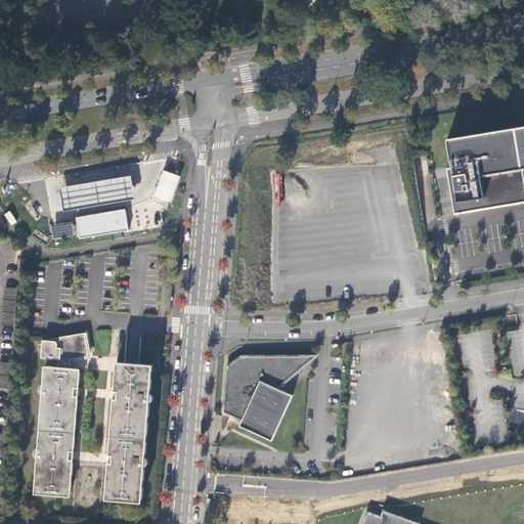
[(523,126),(445,139),(457,214),(523,202),(523,126)]
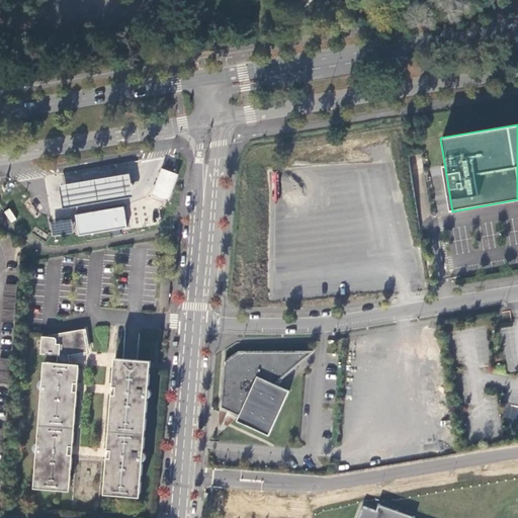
[(151,194),(168,201),(178,174),(161,168),(151,194)]
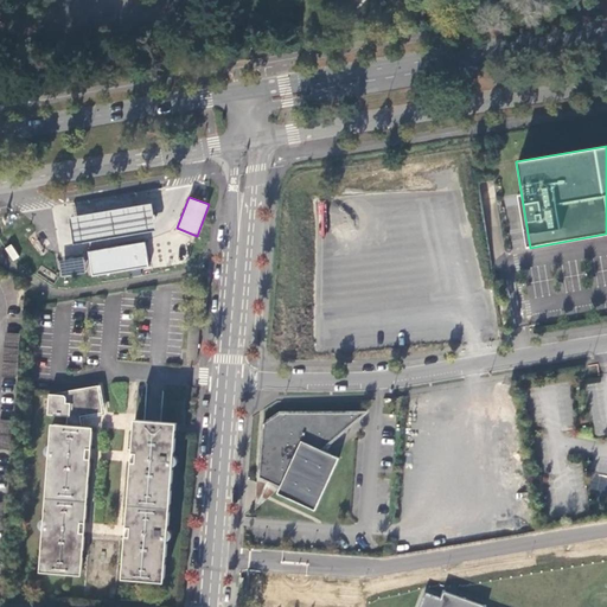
[(72,230),(75,246),(158,231),(155,217),(153,204),(70,218),(72,230)]
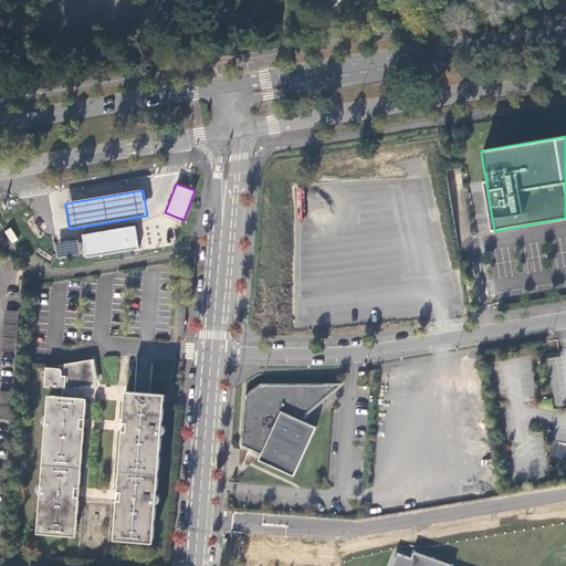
[(84,236),(88,258),(140,249),(138,240),(136,227),(84,236)]
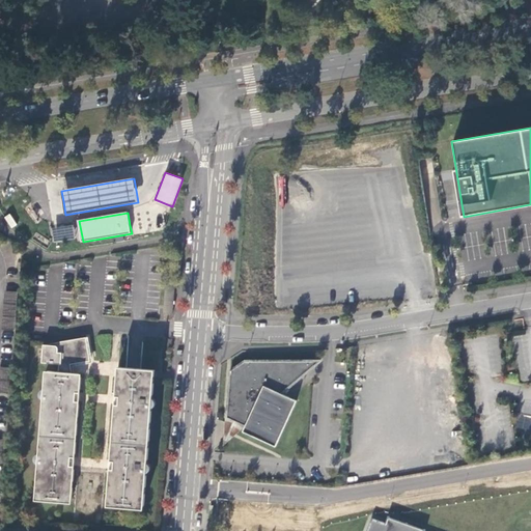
[(9,214),(4,218),(11,228),(17,225),(9,214)]
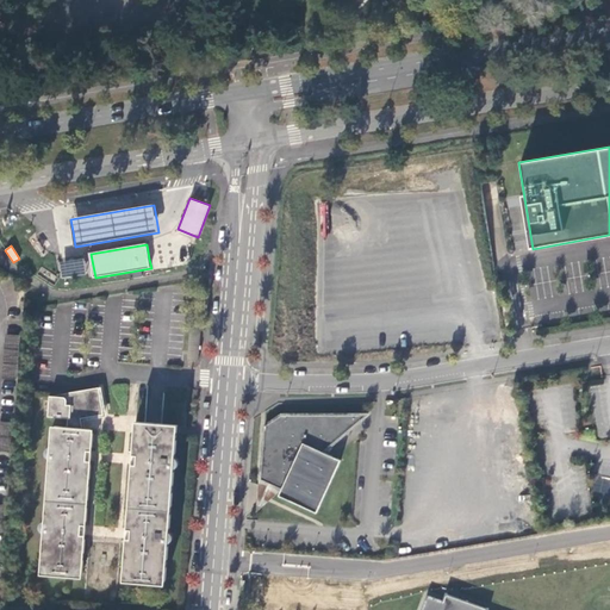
[(60,261),(61,277),(83,275),(83,259),(60,261)]
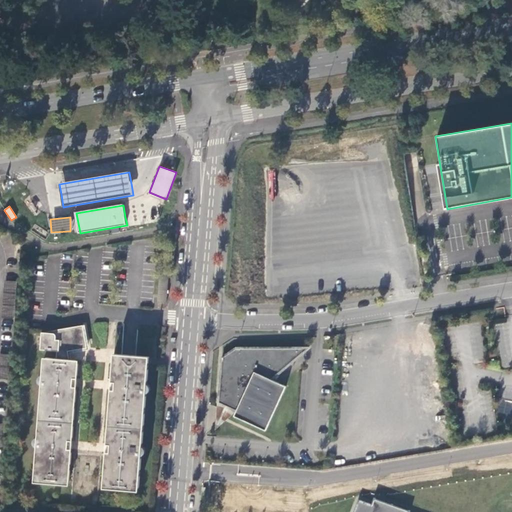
[(161,276),(160,287),(168,288),(169,277),(161,276)]
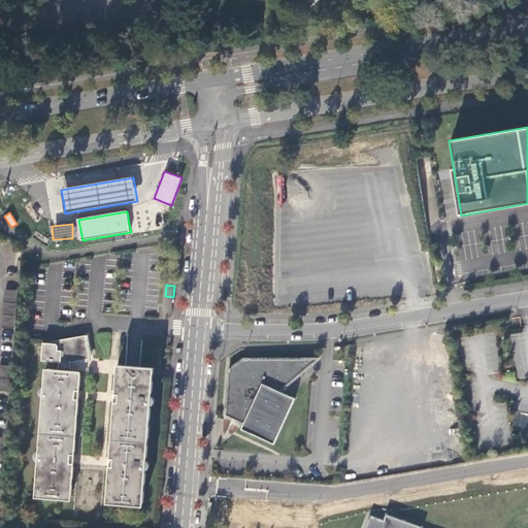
[(2,328),(15,329),(19,290),(4,290),(2,328)]
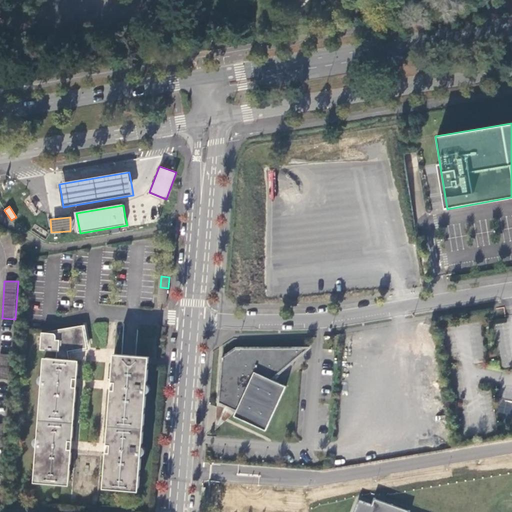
[(168,288),(160,287),(159,303),(167,304),(168,288)]
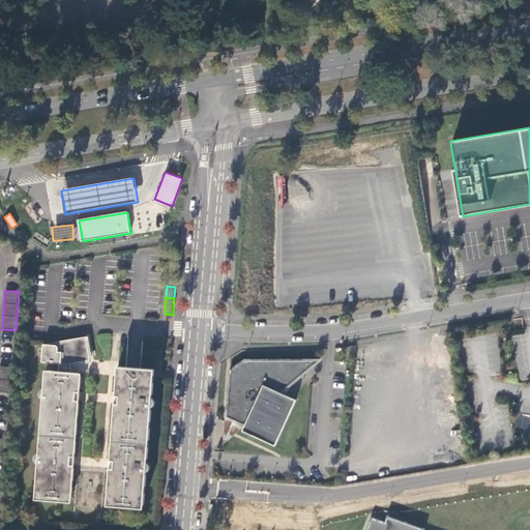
[(74,392),(79,392),(81,377),(78,377),(78,374),(72,374),(71,365),(91,361),(87,337),(60,343),(61,350),(60,349),(56,350),(53,348),(52,348),(50,347),(43,346),(42,363),(60,365),(60,373),(49,373),(49,375),(45,375),(43,390),(42,390),(41,390),(41,391),(40,393),(40,394),(40,395),(41,396),(42,398),(38,454),(37,454),(36,455),(36,458),(36,460),(36,461),(37,462),(38,463),(35,496),(38,496),(38,499),(68,502),(68,498),(71,498),(74,466),(67,465),(67,457),(75,457),(79,402),(72,401),(74,392)]
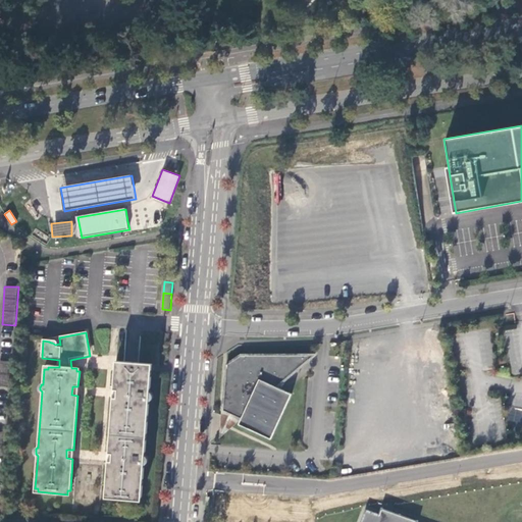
[(226,365),(222,411),(241,419),(239,424),(271,439),(292,395),(283,390),(276,387),(314,355),(241,356),(226,365)]
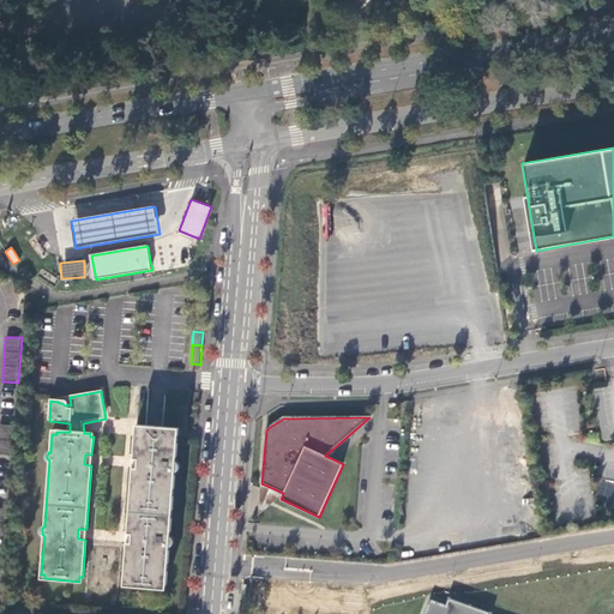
[(0,453),(8,455),(12,423),(0,422),(0,453)]
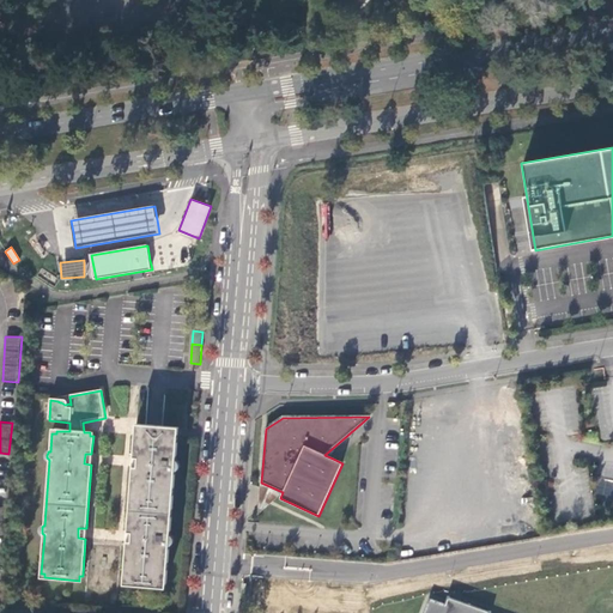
[(137,425),(135,436),(178,439),(180,429),(137,425)]
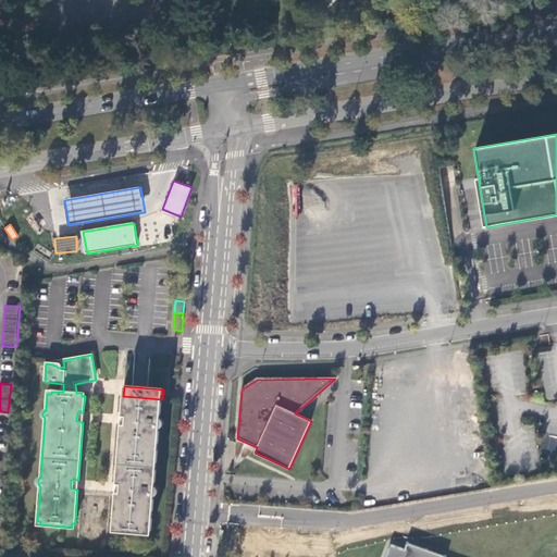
[(162,399),(123,396),(122,417),(128,417),(127,425),(121,424),(116,483),(124,484),(123,493),(116,492),(112,549),(150,553),(151,544),(155,494),(157,494),(157,493),(158,493),(158,492),(159,491),(159,489),(158,486),(157,486),(156,485),(160,428),(161,428),(162,428),(163,426),(164,425),(164,424),(164,423),(164,422),(163,420),(162,419),(161,419),(162,399)]
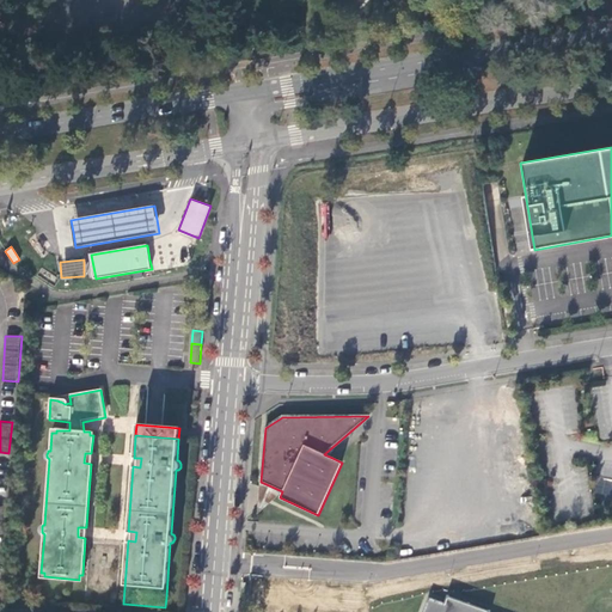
[(422,611),(489,611),(491,610),(447,594),(445,601),(429,597),(422,611)]
